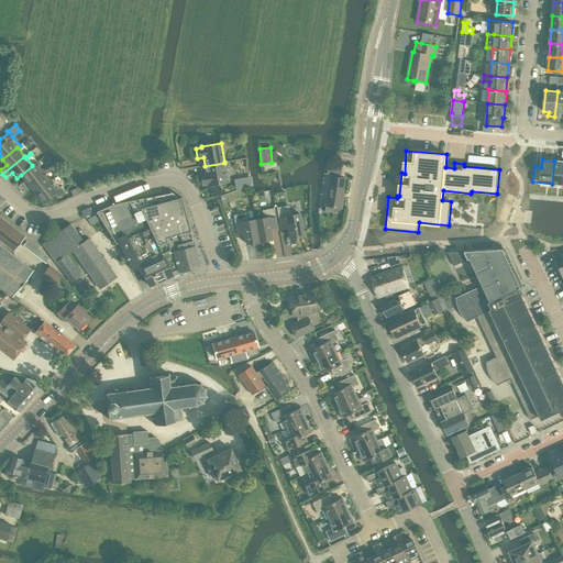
[(208,186),(228,181),(225,169),(230,168),(229,161),(224,162),(224,163),(205,166),(206,174),(200,175),(202,185),(208,184),(208,186)]
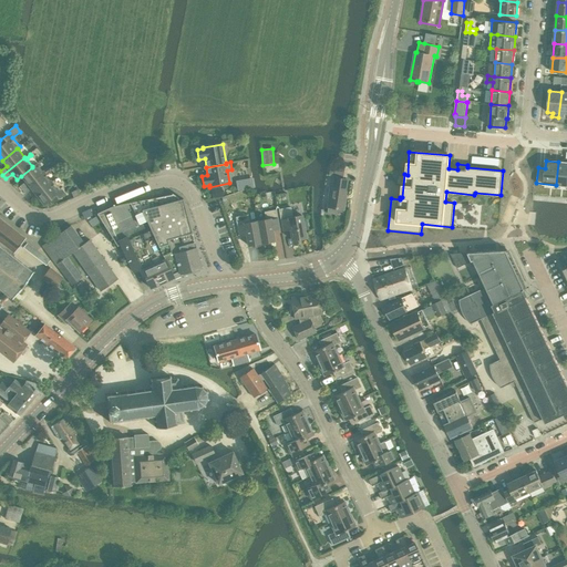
[(566,163),(558,162),(556,185),(566,185),(566,163)]
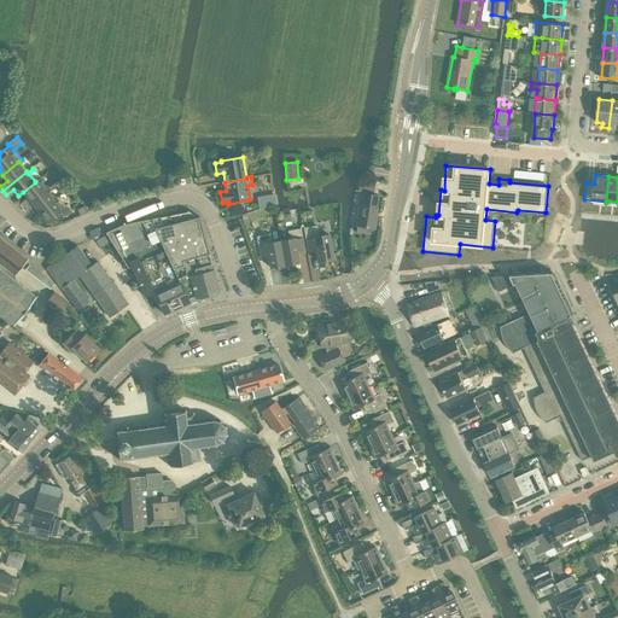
[(24,208),(47,188),(39,178),(35,181),(35,182),(23,192),(28,198),(21,203),(24,208)]
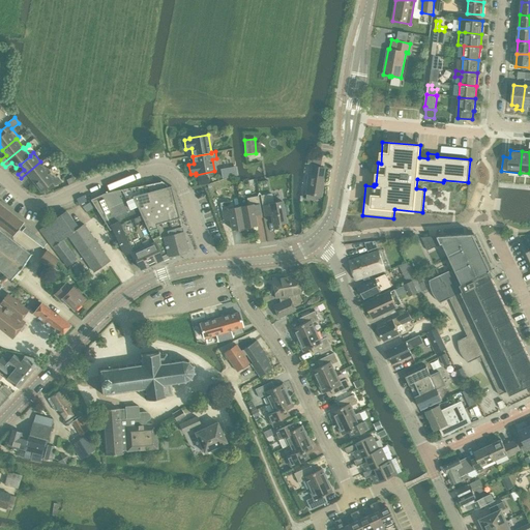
[(320,166),(322,155),(310,153),(307,163),(306,163),(305,172),(311,173),(310,183),(307,183),(305,193),(307,194),(306,199),(313,201),(314,195),(321,196),(323,186),(321,186),(323,172),(324,168),(319,168),(320,166)]
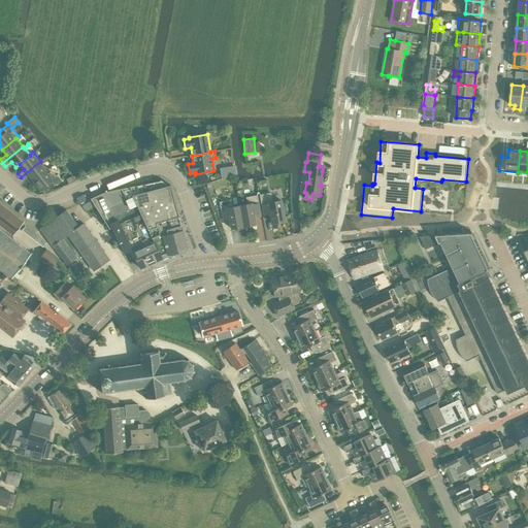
[(47,170),(40,161),(21,177),(24,180),(29,175),(33,182),(47,170)]
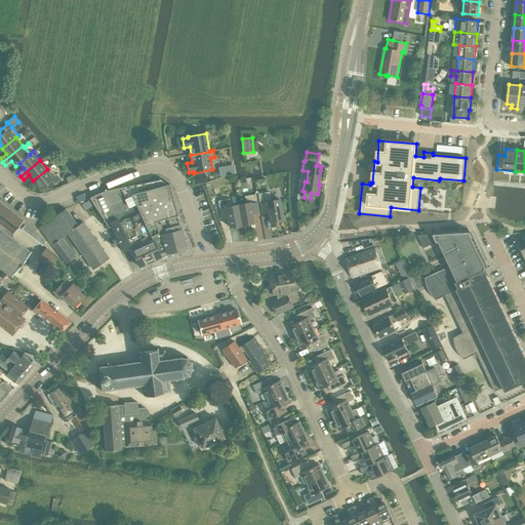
[(48,188),(59,179),(49,167),(47,169),(33,180),(40,189),(46,185),(48,188)]
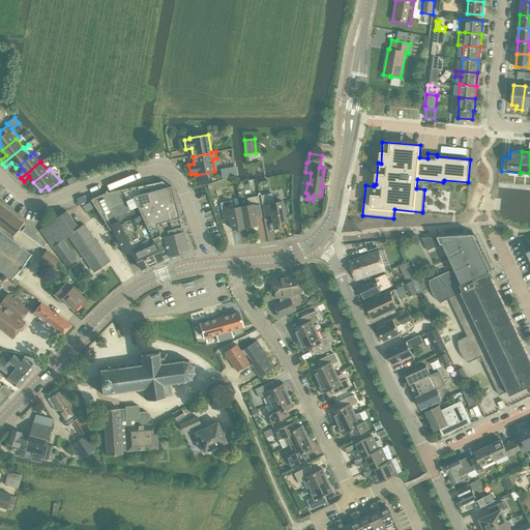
[(204,179),(203,176),(197,177),(199,185),(208,183),(207,178),(204,179)]
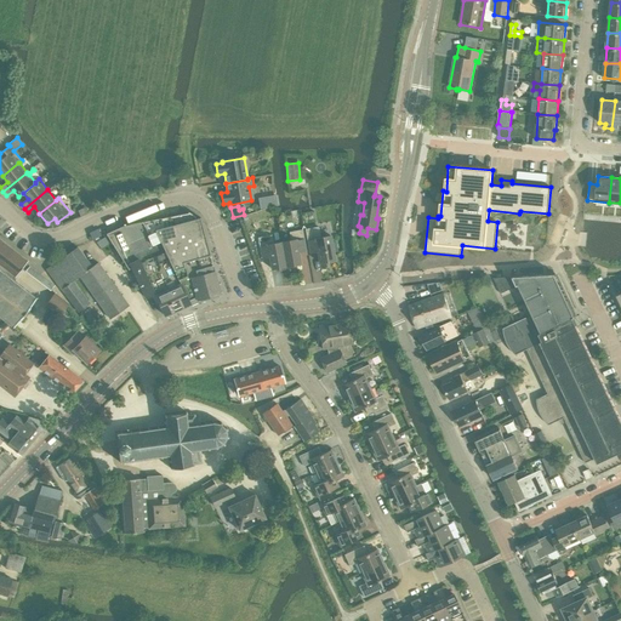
[(195,217),(188,212),(188,214),(187,214),(186,214),(166,217),(165,217),(165,218),(147,221),(146,221),(146,222),(127,226),(126,224),(125,224),(125,226),(124,226),(106,234),(107,234),(106,235),(107,237),(107,235),(112,243),(110,243),(112,244),(123,261),(121,261),(123,262),(127,269),(132,268),(146,298),(152,295),(154,301),(157,300),(165,317),(191,305),(189,302),(197,297),(192,277),(204,274),(203,269),(214,266),(211,257),(211,255),(210,256),(200,218),(195,218),(195,217)]
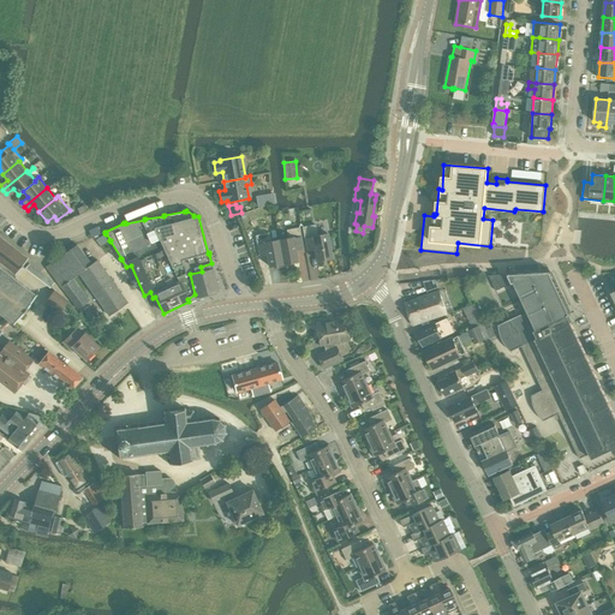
[(316,236),(315,226),(303,227),(308,251),(314,250),(316,261),(332,257),(328,233),(316,236)]
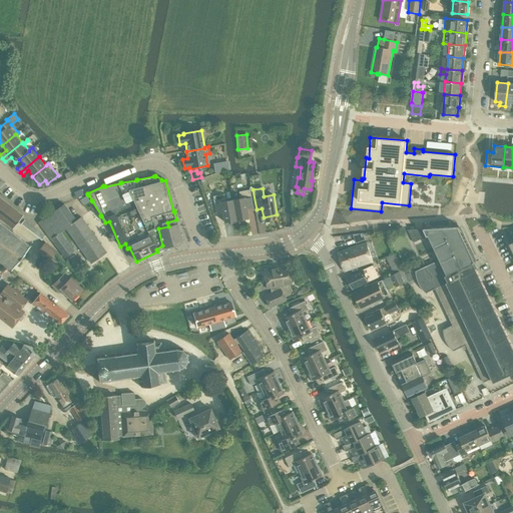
[(236,220),(248,217),(246,209),(252,208),(249,190),(239,192),(240,198),(232,199),(236,220)]
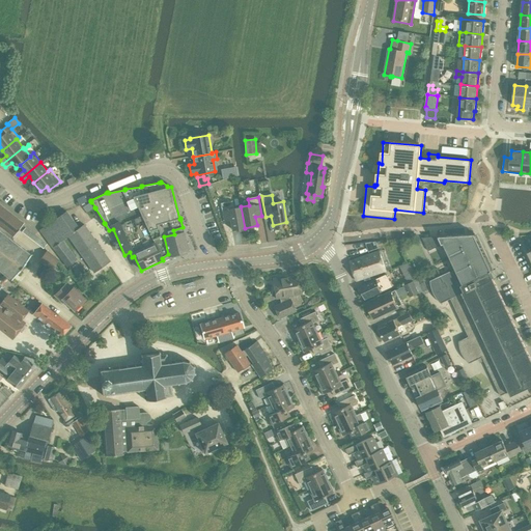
[(232,208),(231,202),(221,204),(224,222),(230,221),(232,230),(245,228),(241,206),(232,208)]
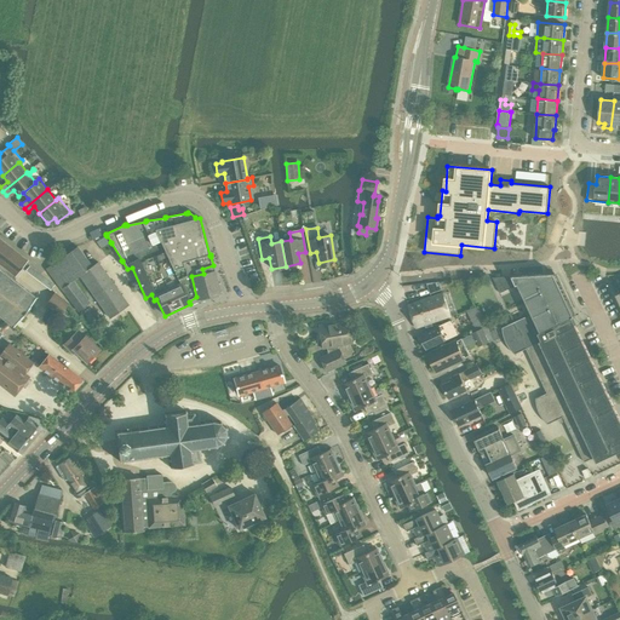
[(55,285),(26,263),(28,260),(0,237),(0,316),(13,327),(36,297),(13,279),(22,269),(50,291),(55,285)]
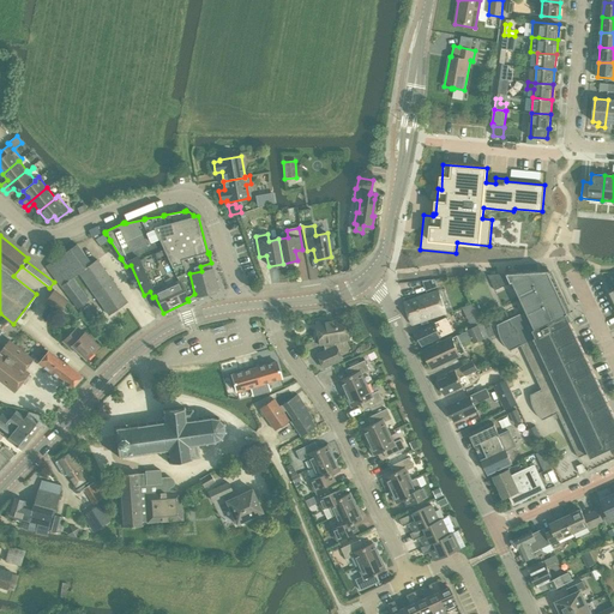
[(91,264),(77,245),(46,266),(77,308),(89,300),(72,278),(78,274),(108,315),(127,301),(97,260),(91,264)]
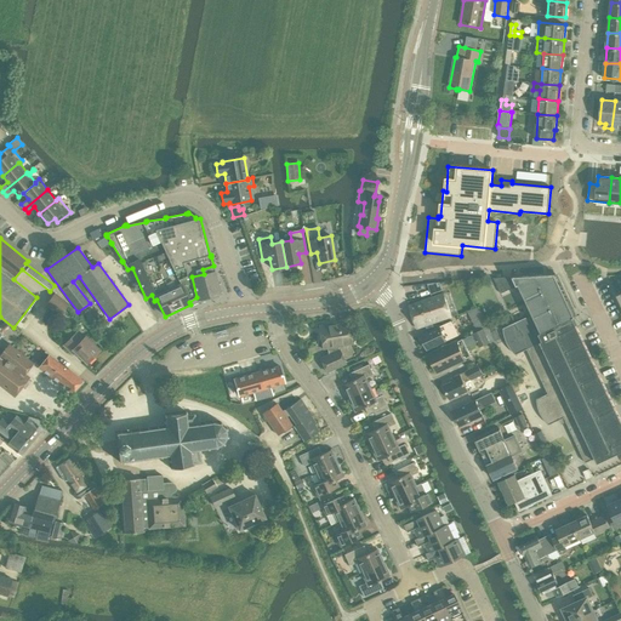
[(215,271),(204,274),(192,277),(197,297),(198,301),(221,295),(215,271)]
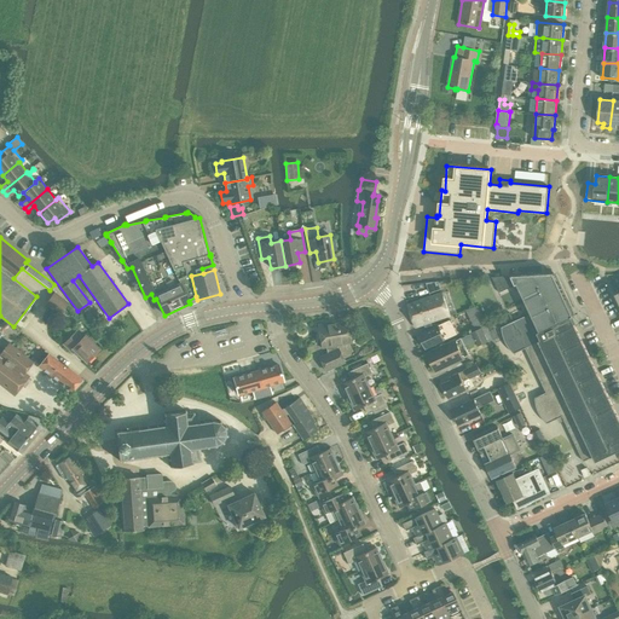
[(532,314),(530,316),(538,333),(571,317),(573,316),(553,272),(492,277),(499,293),(518,284),(532,314)]
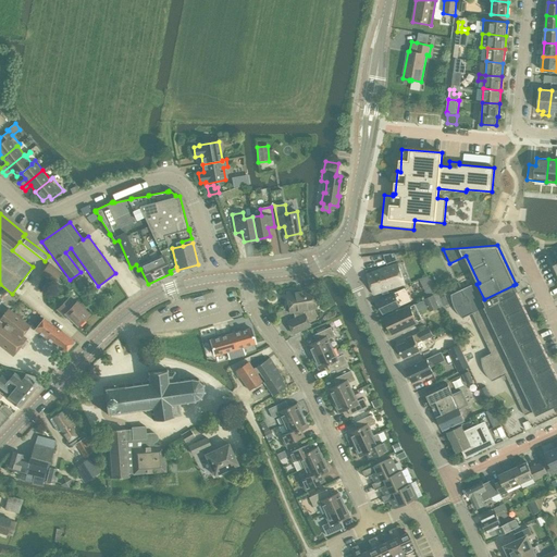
[(386,264),(397,260),(395,254),(383,255),(386,264)]
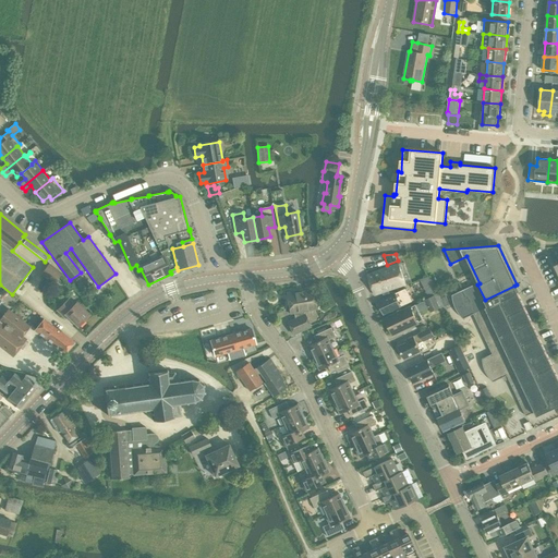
[(53,284),(62,274),(49,263),(40,275),(53,284)]
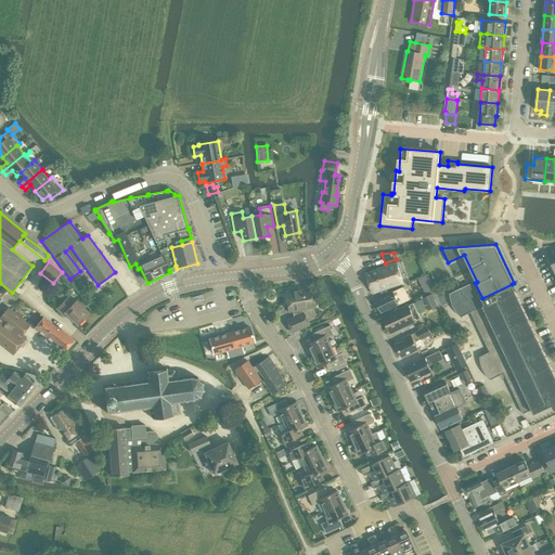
[(373,294),(403,283),(396,262),(365,273),(373,294)]
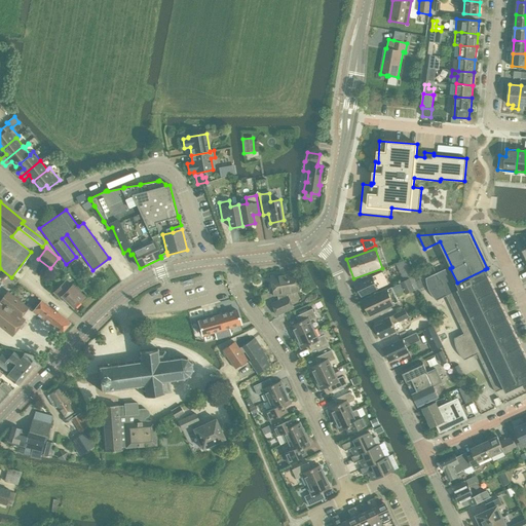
[(397,264),(404,278),(413,274),(406,260),(397,264)]
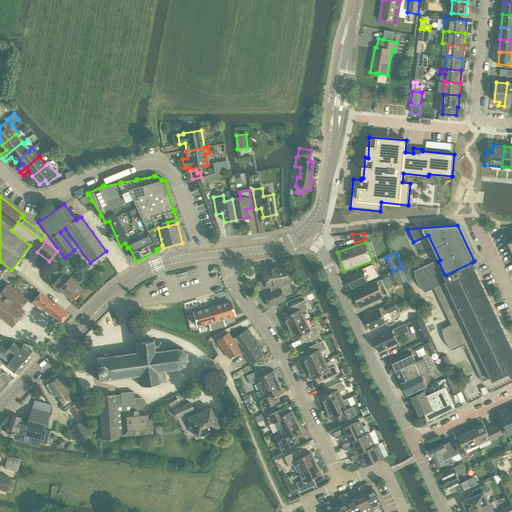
[(445,275),(438,261),(435,262),(434,261),(424,266),(415,271),(415,273),(415,274),(415,276),(416,277),(416,279),(416,280),(417,282),(418,284),(420,287),(421,288),(423,290),(425,292),(425,293),(434,288),(452,325),(442,329),(442,331),(443,332),(443,334),(444,336),(444,338),(445,341),(446,343),(447,344),(448,345),(449,347),(450,348),(452,350),(465,344),(483,382),(491,378),(493,382),(511,372),(511,345),(474,265),(472,262),(445,275)]
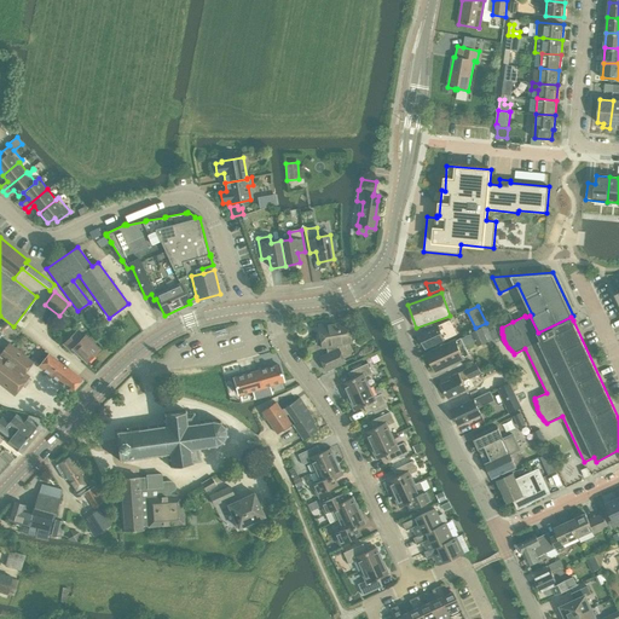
[(426,348),(457,335),(451,319),(418,334),(420,336),(420,339),(421,342),(423,342),(426,348)]
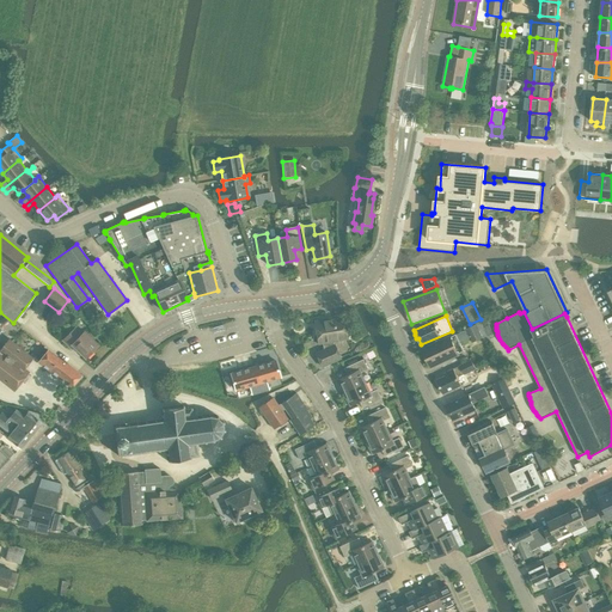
[(348,338),(344,318),(331,320),(331,318),(314,322),(318,344),(323,343),(324,349),(316,354),(322,367),(341,359),(334,344),(334,342),(348,338)]
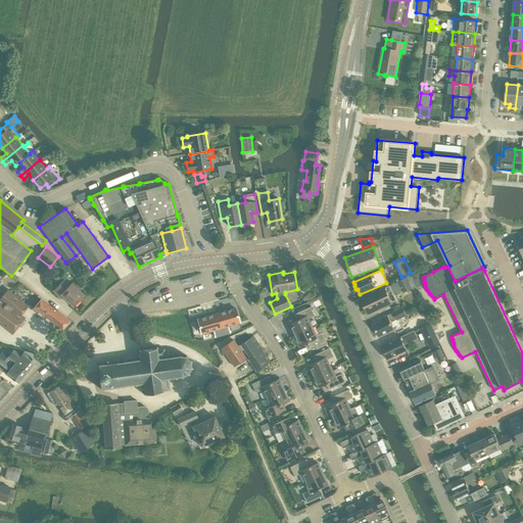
[(398,281),(403,292),(413,288),(408,277),(398,281)]
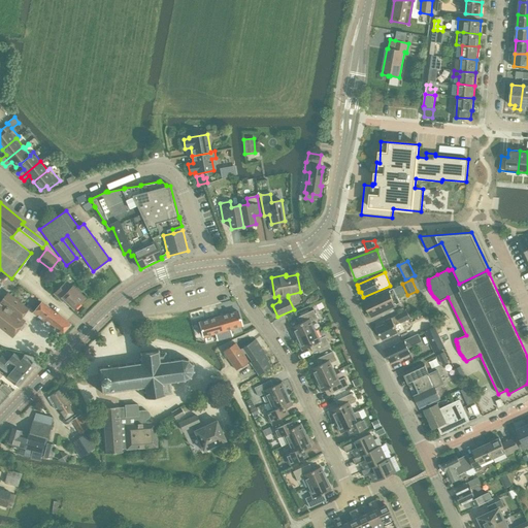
[(71,287),(66,283),(55,294),(62,301),(64,299),(73,309),(85,298),(72,286),(71,287)]
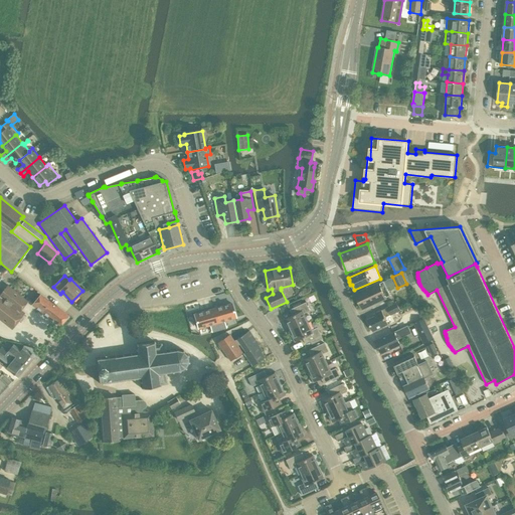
[(390,296),(383,282),(378,284),(356,294),(362,308),(384,297),(385,298),(390,296)]
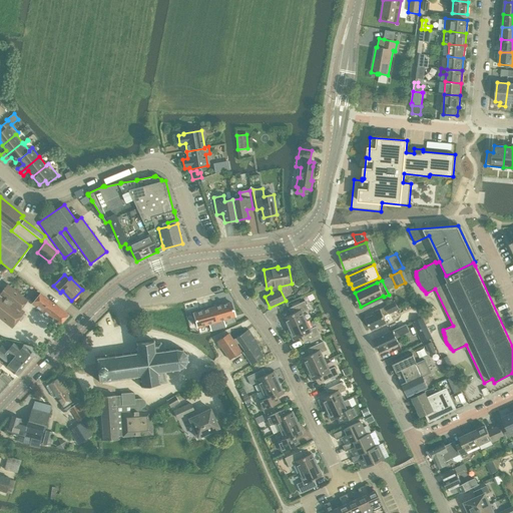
[(28,300),(7,284),(2,291),(0,289),(0,319),(12,329),(25,312),(21,310),(28,300)]
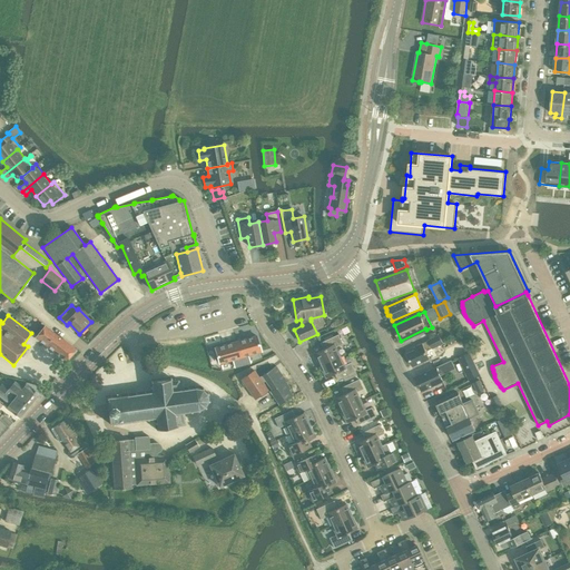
[(62,338),(45,325),(40,322),(32,333),(36,336),(35,337),(66,362),(77,349),(62,337),(62,338)]
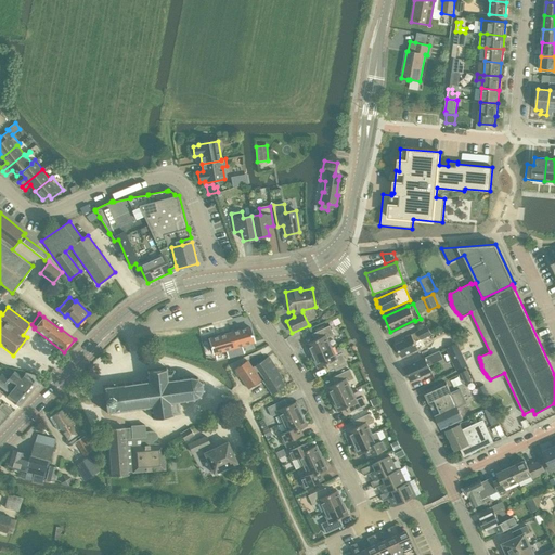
[(311,357),(332,347),(327,338),(333,335),(328,326),(313,333),(317,338),(305,344),(311,357)]
